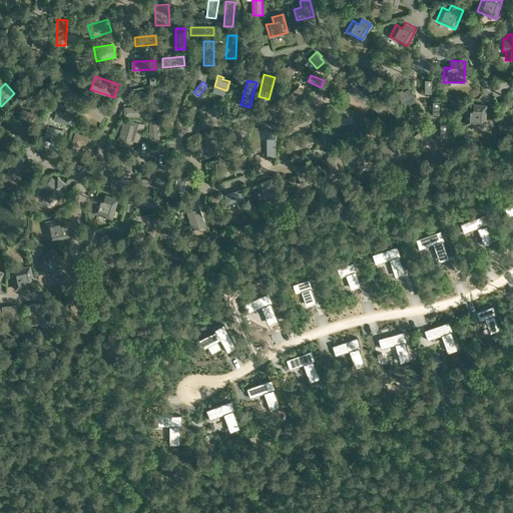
[(352,85),(347,92),(364,103),(374,89),(366,83),(361,91),(352,85)]
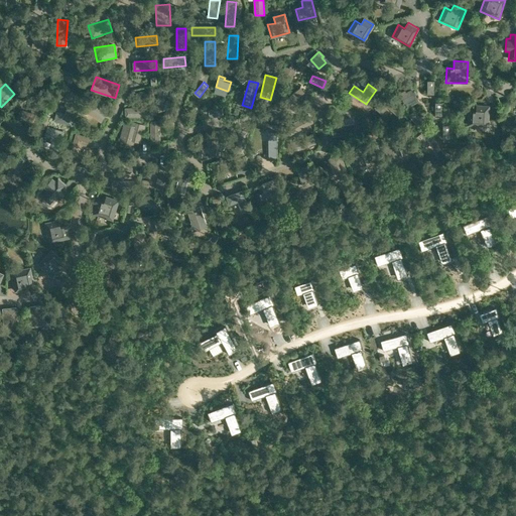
[(160,85),(154,106),(163,109),(169,88),(160,85)]
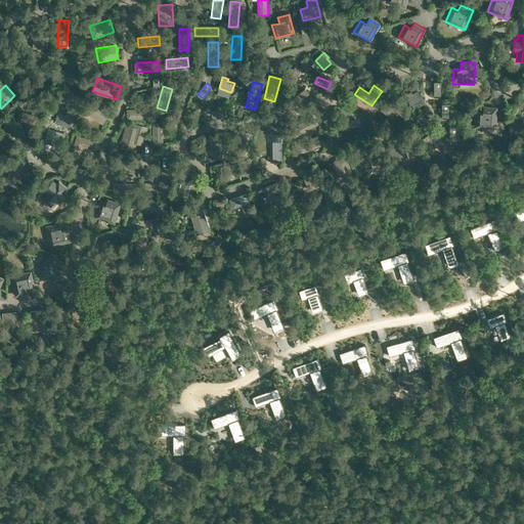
[(305,89),(295,97),(299,102),(309,94),(305,89)]
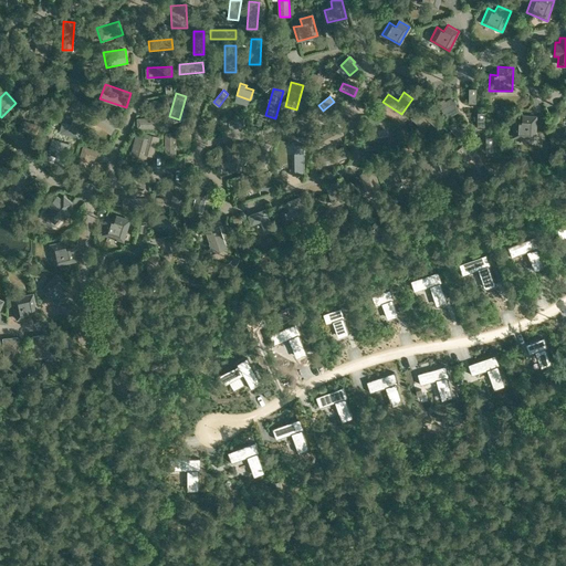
[(444,113),(456,106),(457,106),(451,96),(444,100),(443,98),(438,102),(443,113),(444,113)]
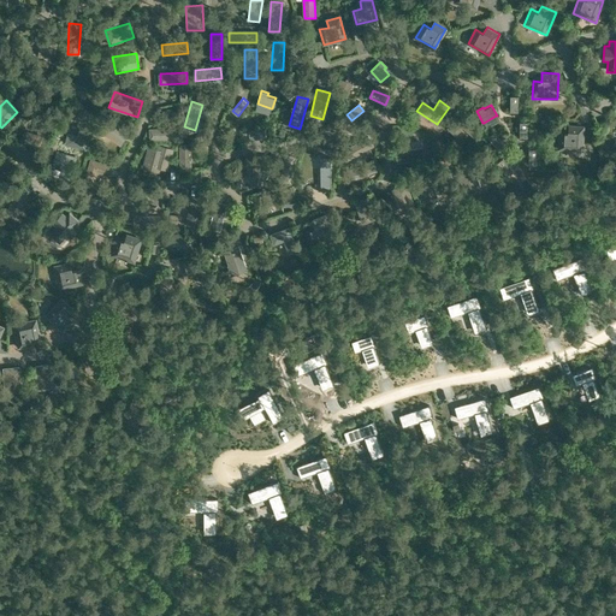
[(461,112),(448,128),(455,135),(463,126),(473,136),(479,129),(461,112)]
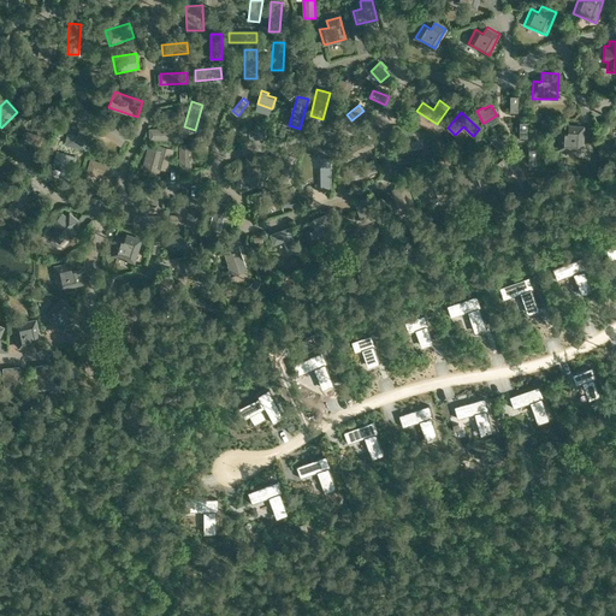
[(27,130),(24,141),(43,147),(51,122),(41,119),(37,132),(27,130)]
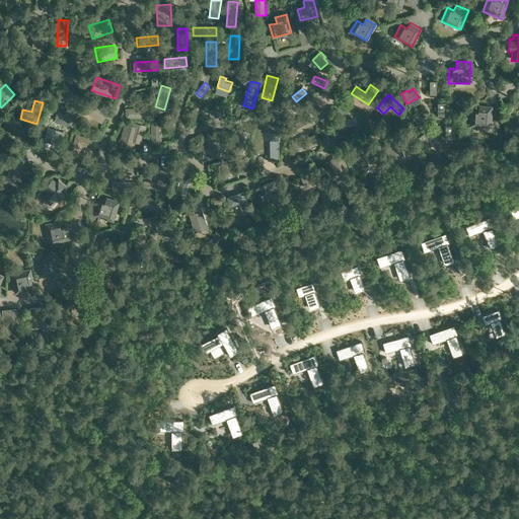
[(94,100),(86,112),(102,122),(109,110),(94,100)]
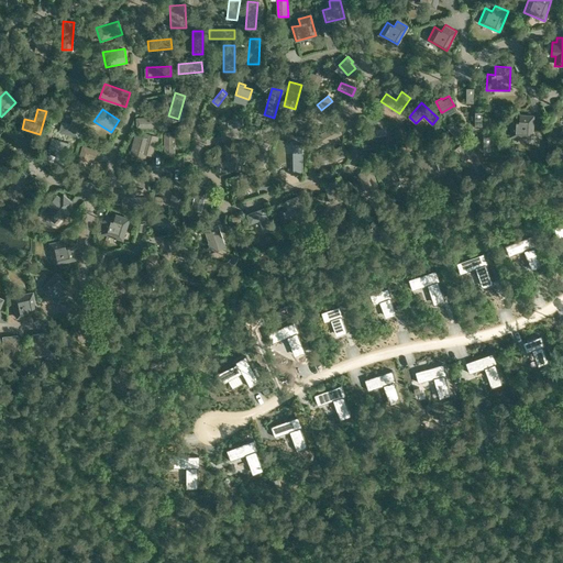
[(62,121),(59,130),(79,135),(85,114),(75,112),(73,123),(62,121)]
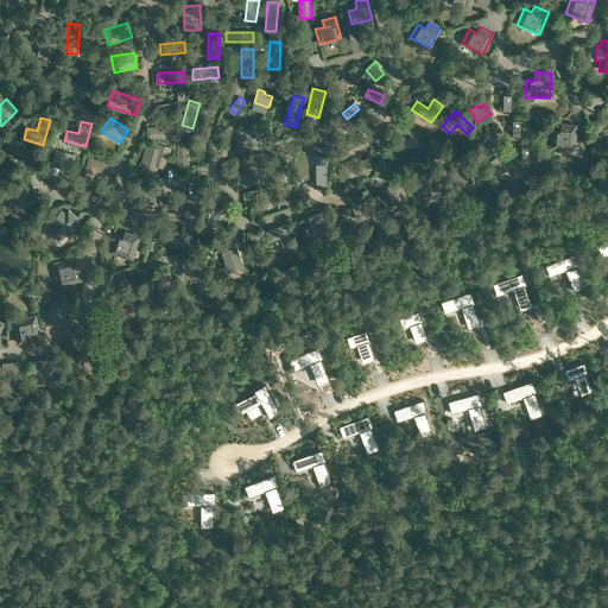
[(576,150),(577,124),(562,122),(562,132),(552,131),(551,149),(576,150)]
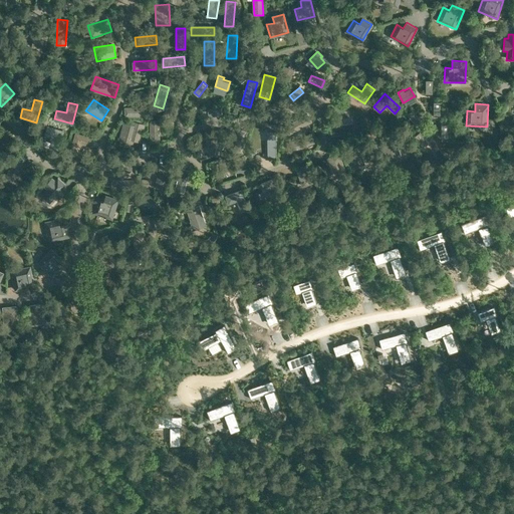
[(148,106),(125,107),(125,115),(148,114),(148,106)]
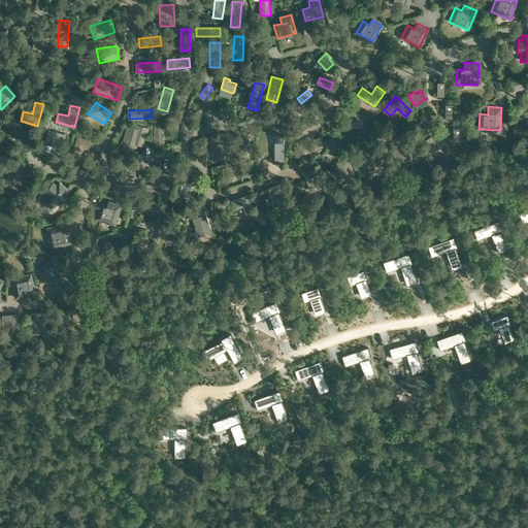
[(424,113),(419,118),(427,128),(432,124),(424,113)]
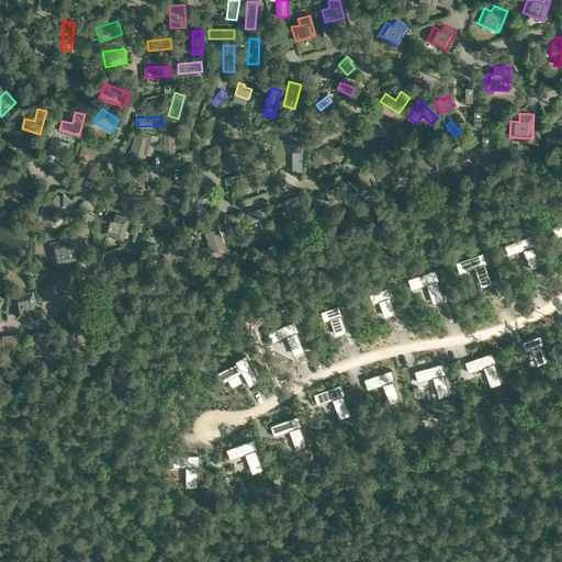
[(337,126),(312,141),(317,148),(341,135),(337,126)]
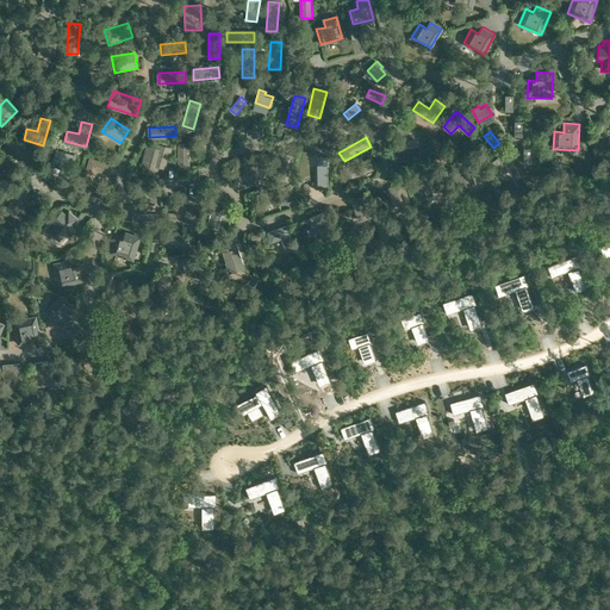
[(180,142),(180,168),(191,168),(191,142),(180,142)]
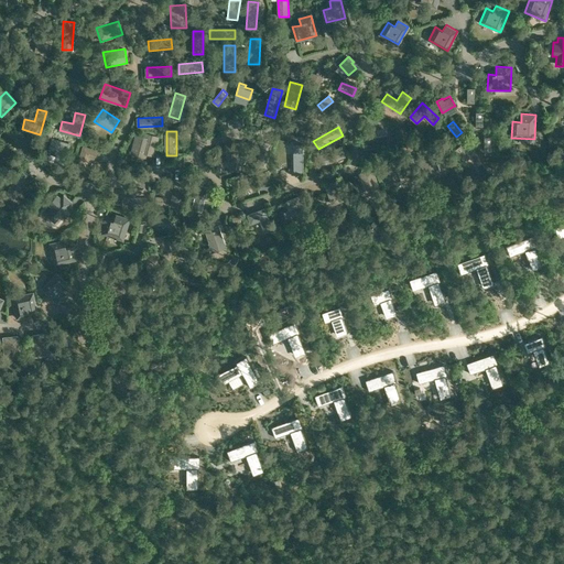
[(137,134),(131,153),(143,156),(144,153),(154,155),(159,137),(145,132),(144,137),(137,134)]
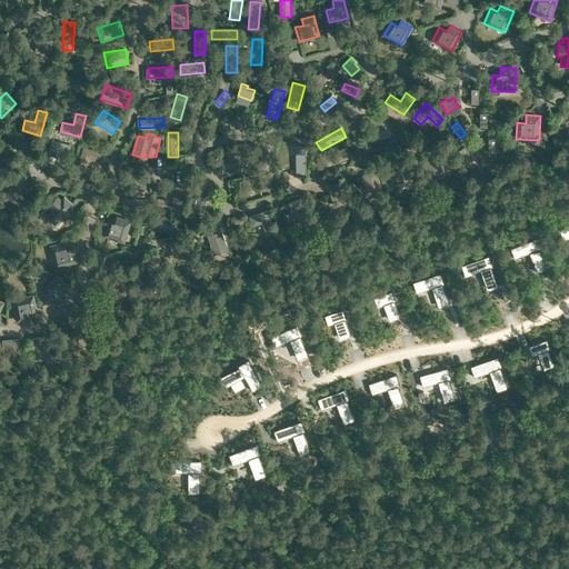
[(390,137),(366,141),(368,151),(392,147),(390,137)]
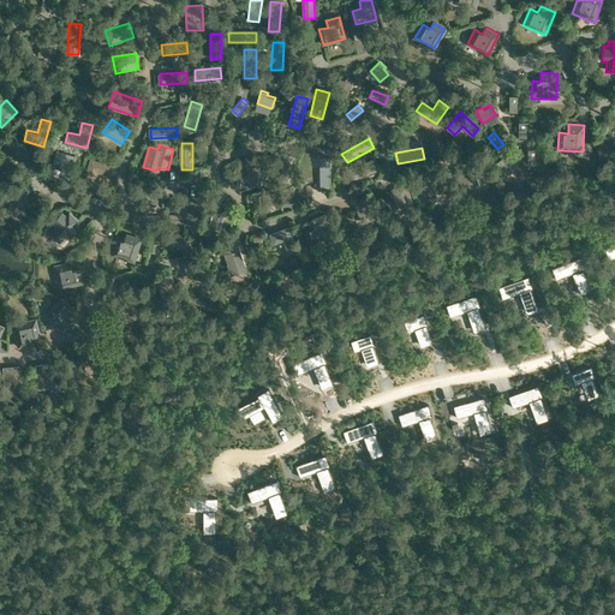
[(77,156),(55,150),(53,162),(63,165),(59,178),(71,181),(77,156)]
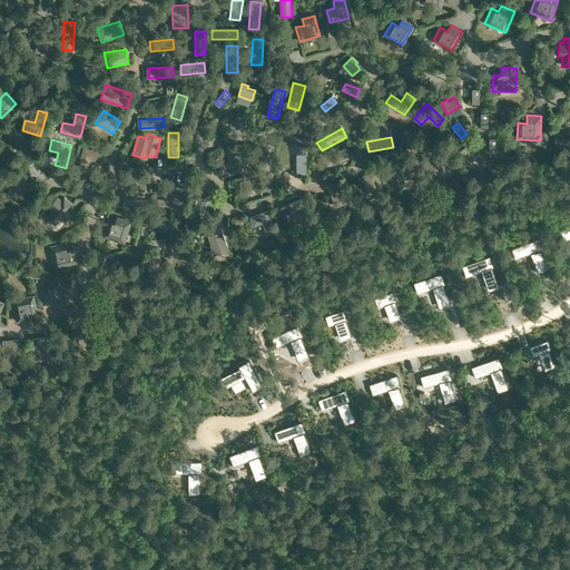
[(263,144),(259,168),(269,170),(274,146),(263,144)]
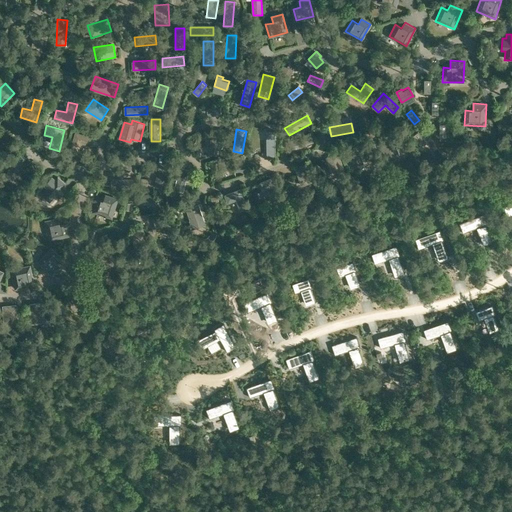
[(75,131),(69,151),(78,153),(81,143),(89,145),(92,136),(75,131)]
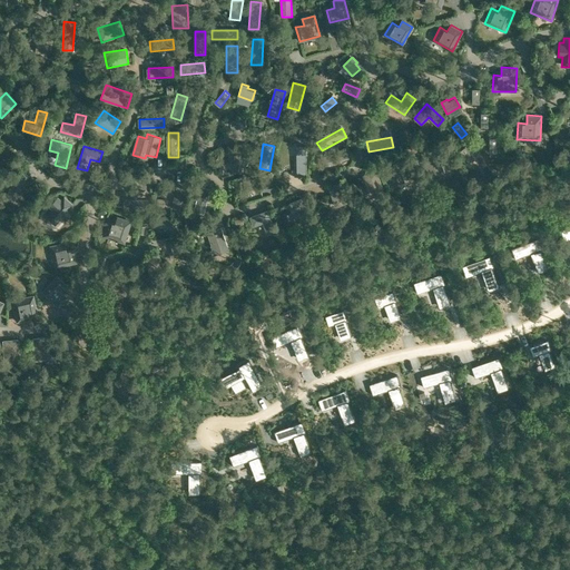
[(236,147),(232,173),(243,174),(246,149),(236,147)]
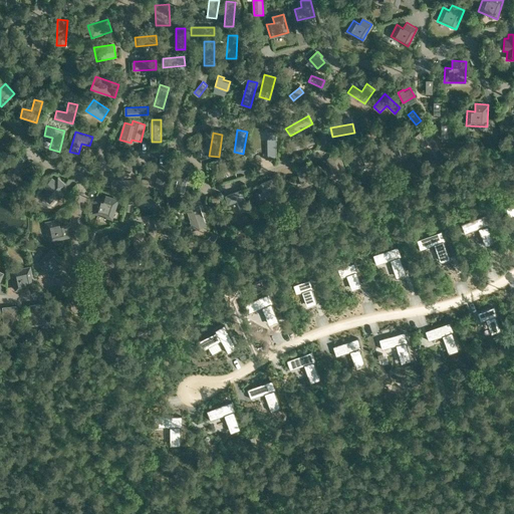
[(275,133),(267,133),(268,157),(276,156),(275,133)]
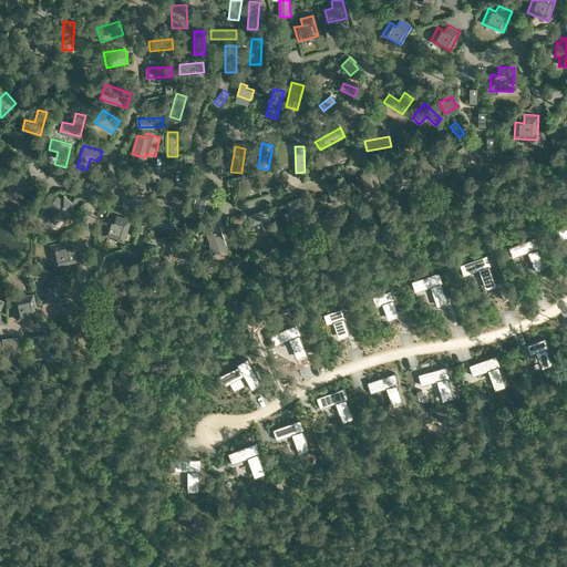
[(463,146),(457,151),(467,162),(473,157),(463,146)]
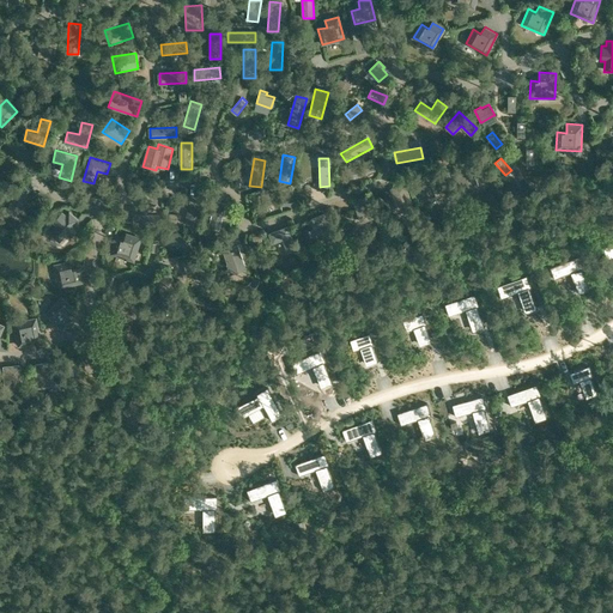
[(371,162),(343,173),(347,183),(375,173),(371,162)]
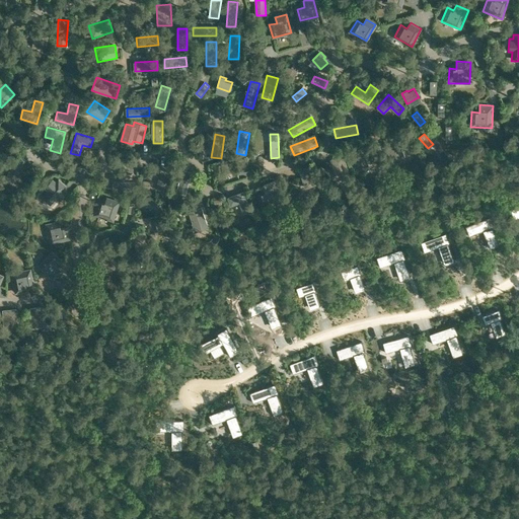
[(361,144),(349,149),(356,169),(368,165),(361,144)]
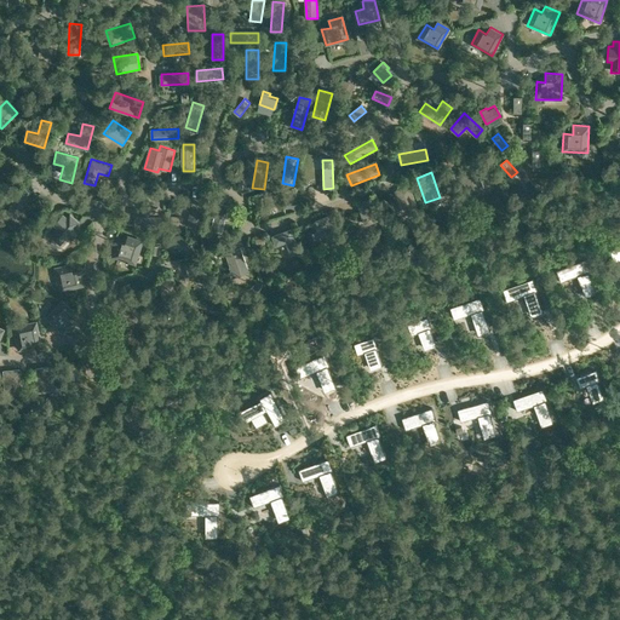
[(409,184),(395,190),(403,214),(419,210),(409,184)]
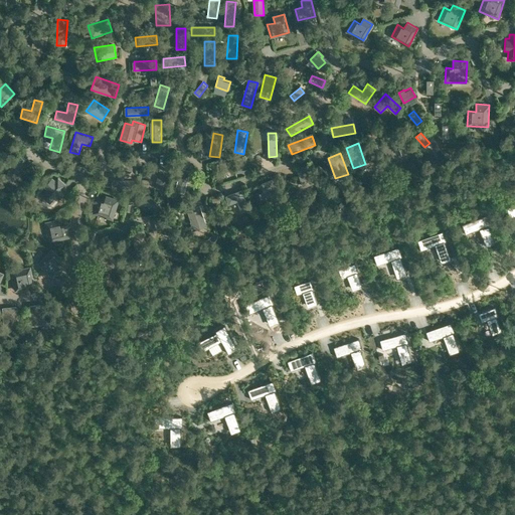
[(16,154),(3,177),(11,181),(24,158),(16,154)]
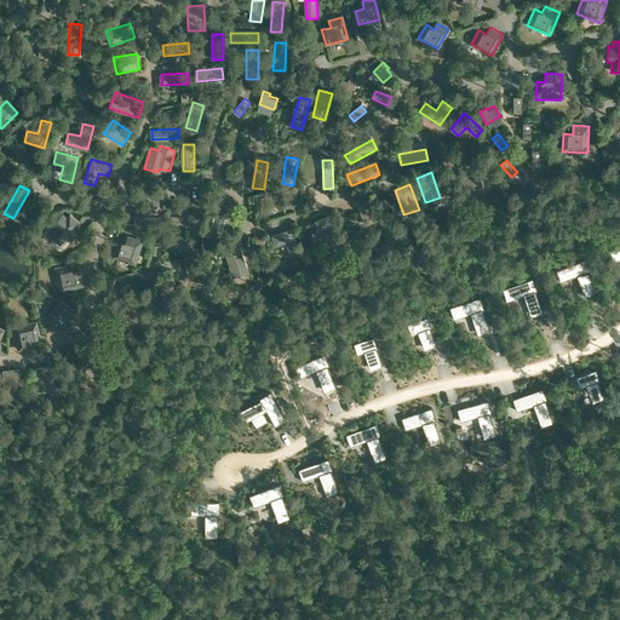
[(290,189),(262,197),(264,208),(293,200),(290,189)]
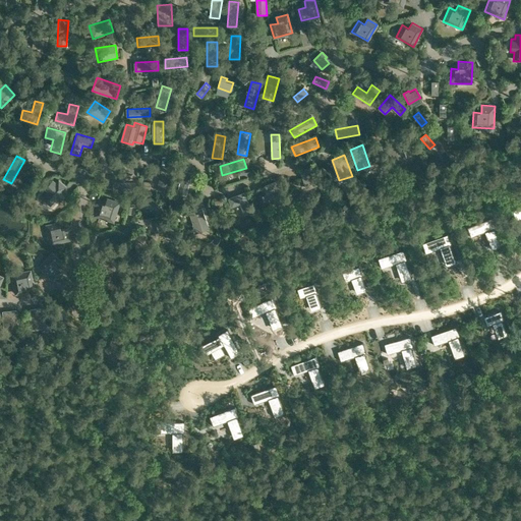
[(313,166),(300,170),(307,189),(321,184),(313,166)]
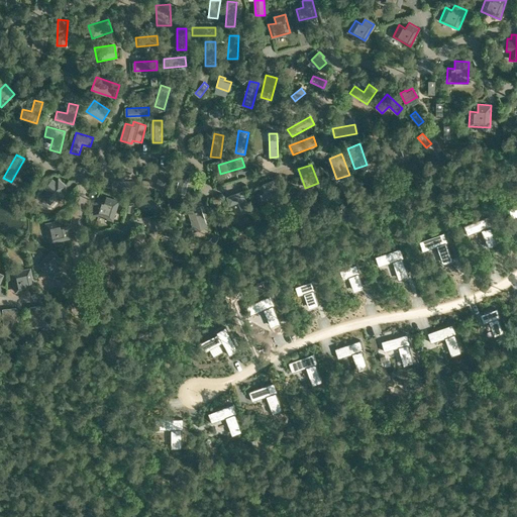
[(162,166),(156,189),(164,190),(170,168),(162,166)]
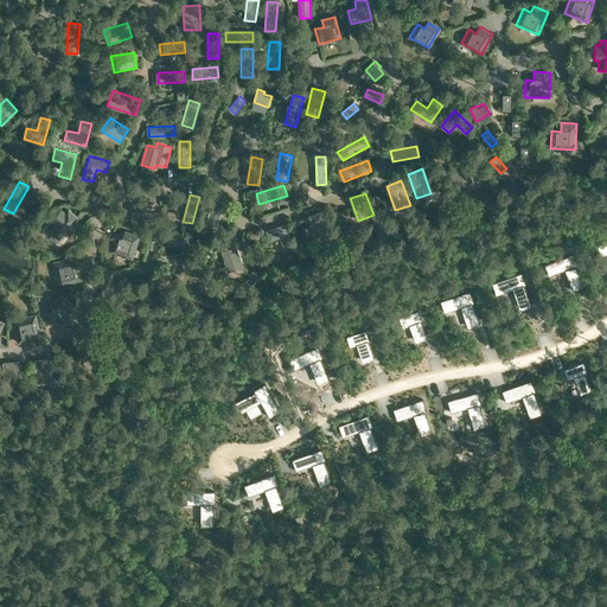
[(213,198),(208,224),(218,228),(224,200),(213,198)]
